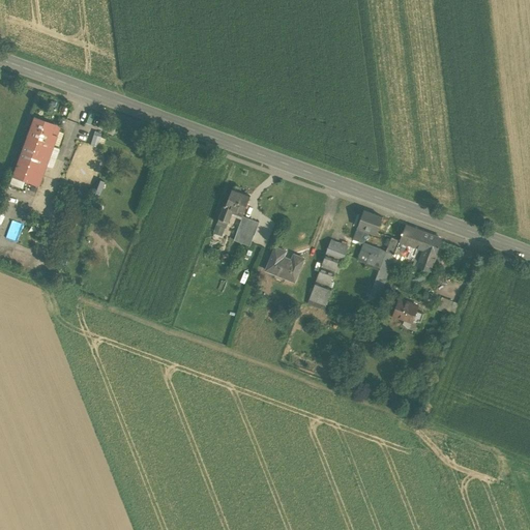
[(54,124),(34,117),(26,138),(27,138),(53,147),(60,126),(54,124)]
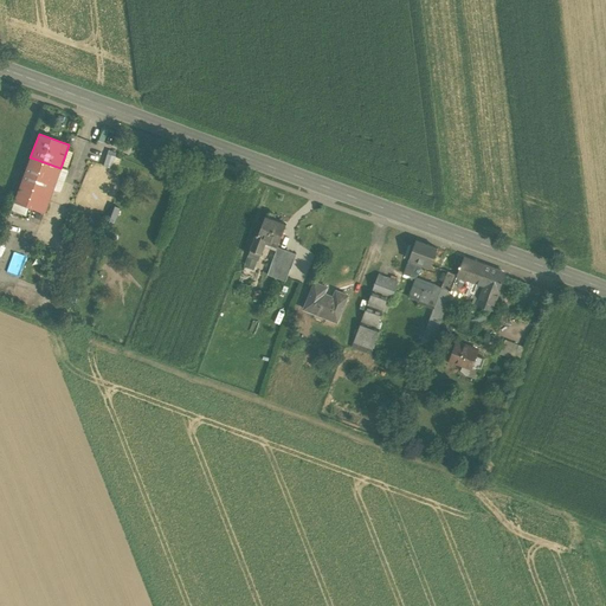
[(108,153),(104,165),(117,169),(121,158),(108,153)]
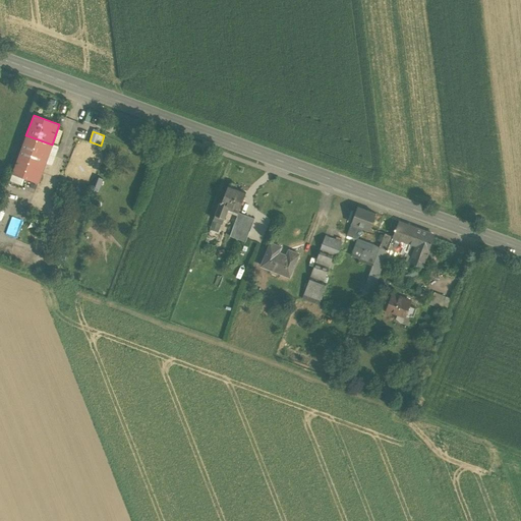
[(52,145),(26,135),(25,135),(12,174),(38,183),(52,145)]
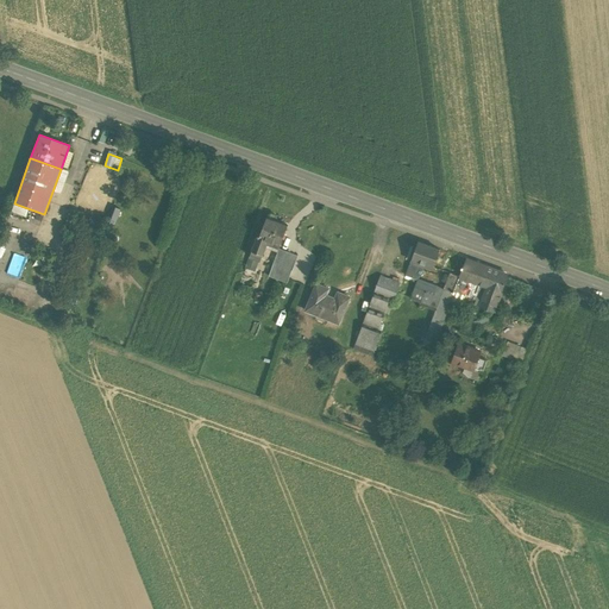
[(268,218),(267,218),(259,237),(259,238),(268,240),(280,245),(288,225),(276,220),(268,218)]
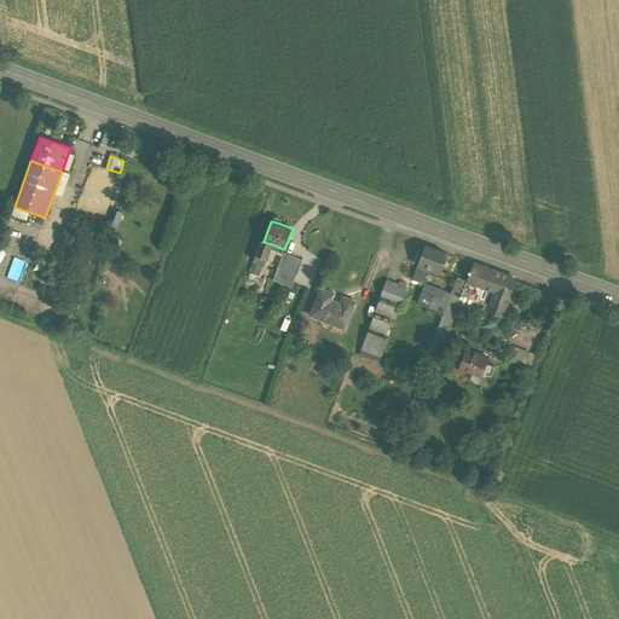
[(272,244),(264,242),(264,241),(262,241),(256,255),(266,259),(272,244)]
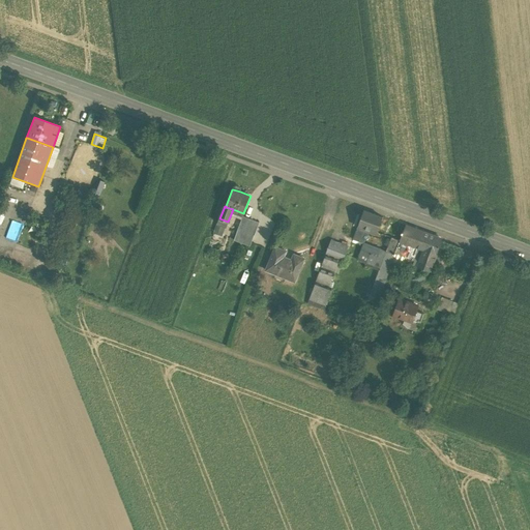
[(383,217),(363,210),(358,226),(366,229),(373,231),(377,233),(383,217)]
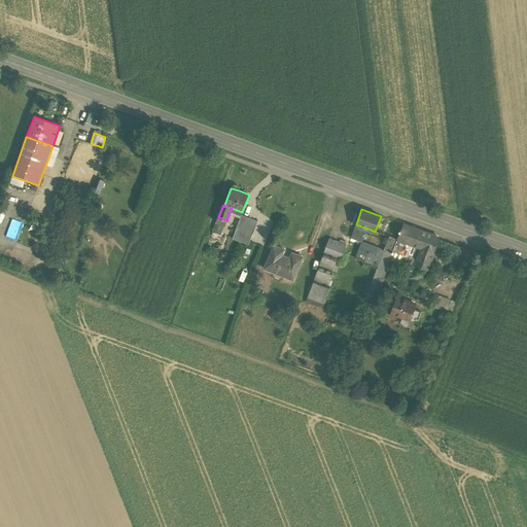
[(257,221),(242,215),(237,227),(253,233),(257,221)]
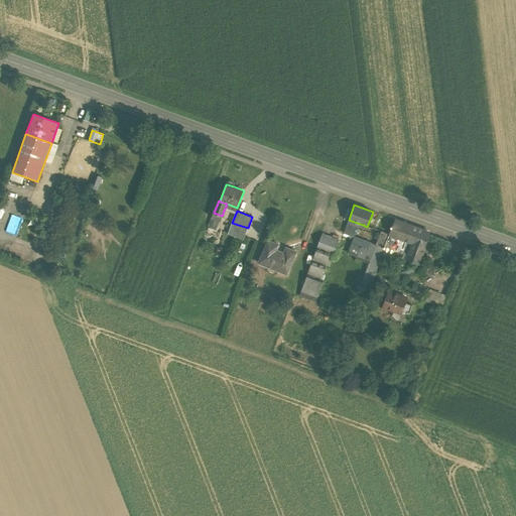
[(357,223),(349,220),(344,233),(352,236),(356,226),(357,223)]
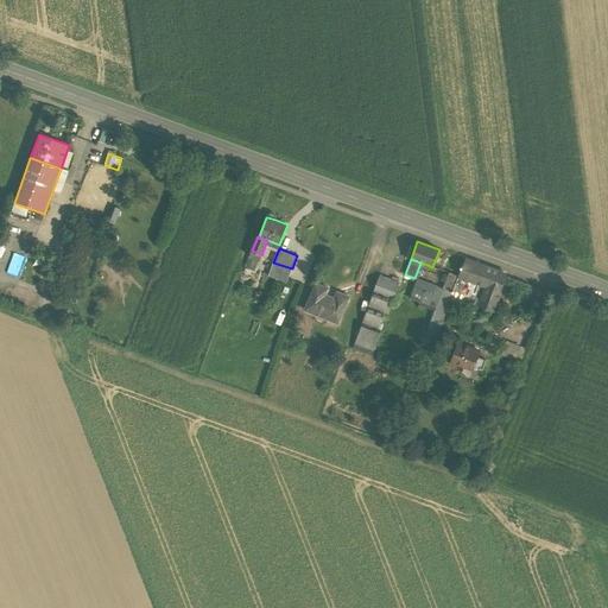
[(505,273),(466,259),(458,276),(458,277),(454,291),(481,301),(479,306),(494,311),(506,276),(505,273)]
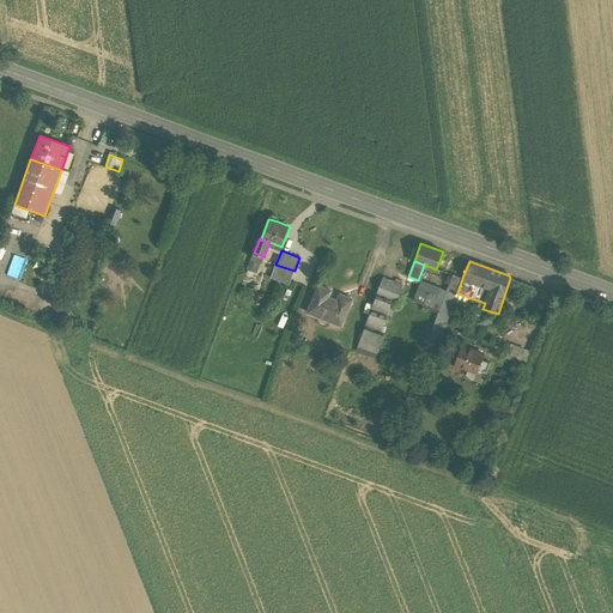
[(295,271),(275,265),(271,278),(289,285),(295,271)]
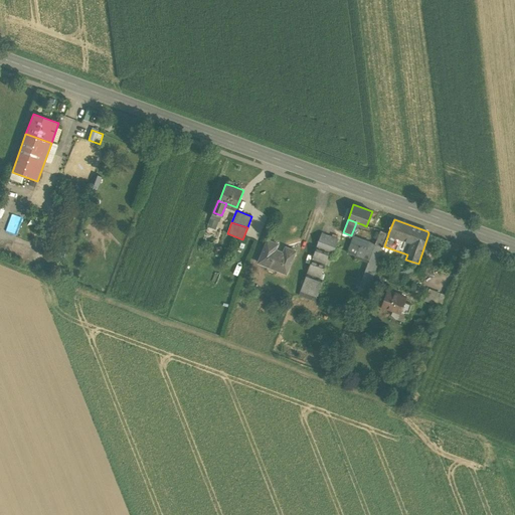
[(369,261),(358,292),(366,295),(384,246),(388,234),(388,233),(381,230),(375,245),(369,261)]
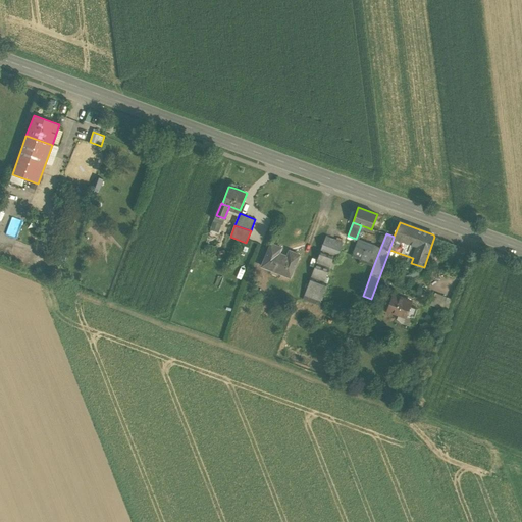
[(343,243),(326,237),(320,251),(333,256),(336,257),(343,243)]
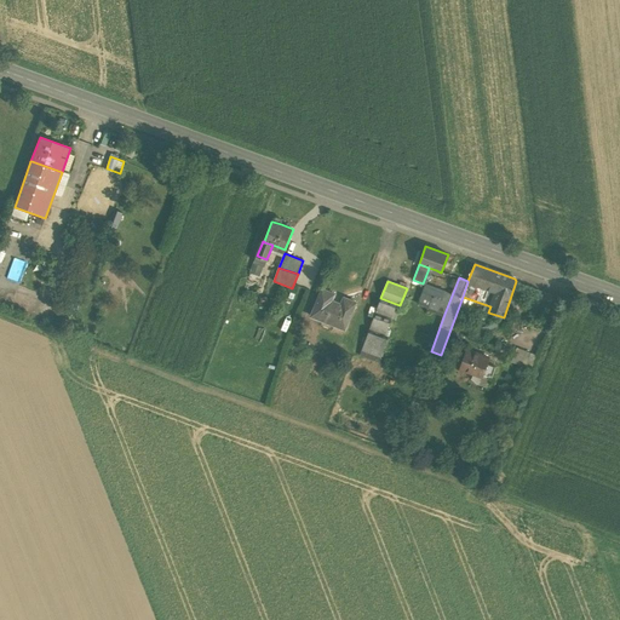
[(452,296),(425,285),(422,294),(432,298),(429,308),(445,314),(452,296)]
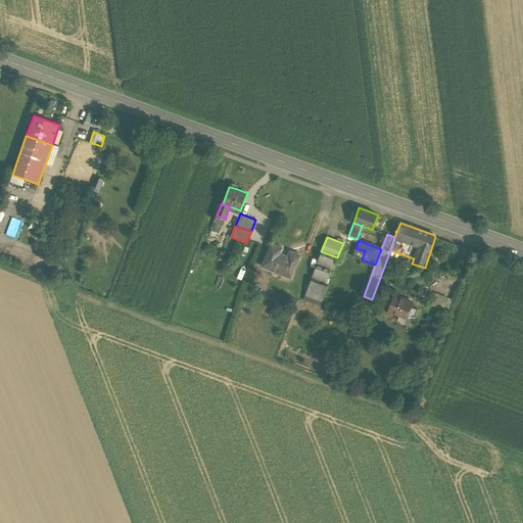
[(288,256),(280,253),(282,248),(272,244),(263,267),(291,278),(300,255),(290,251),(288,256)]
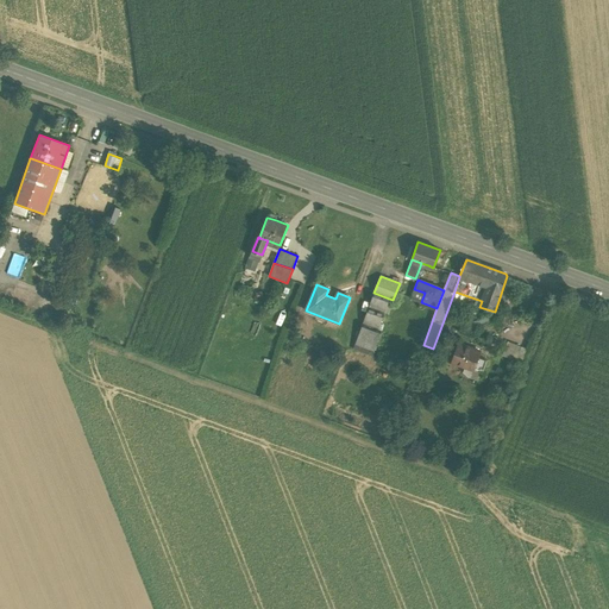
[(16,286),(11,296),(33,305),(37,294),(16,286)]
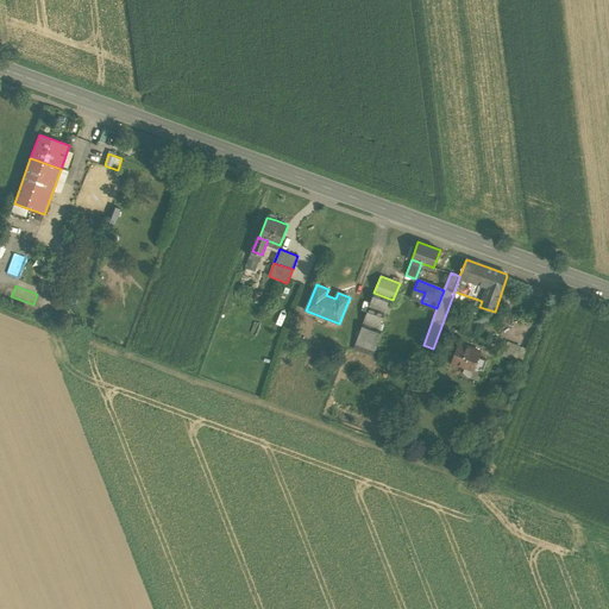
[(410,297),(421,302),(425,293),(414,289),(410,297)]
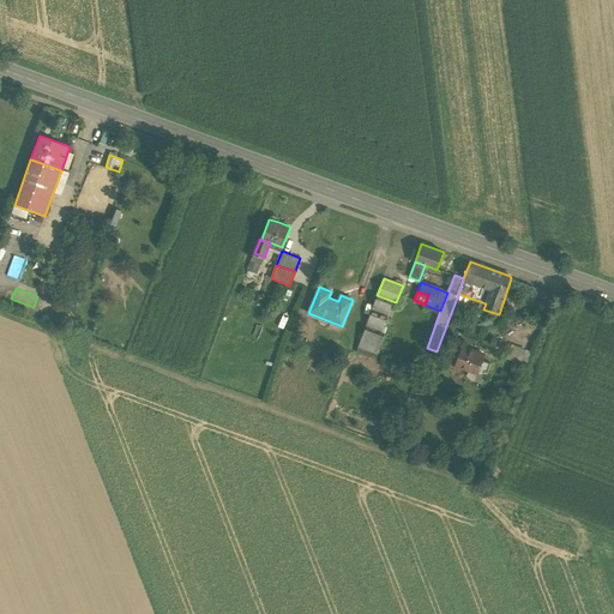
[(377,295),(366,326),(371,329),(378,331),(381,332),(392,301),(377,295)]
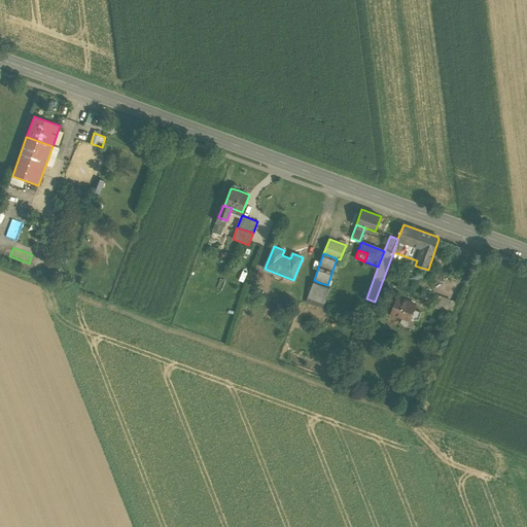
[(442,295),(437,307),(451,312),(456,301),(442,295)]
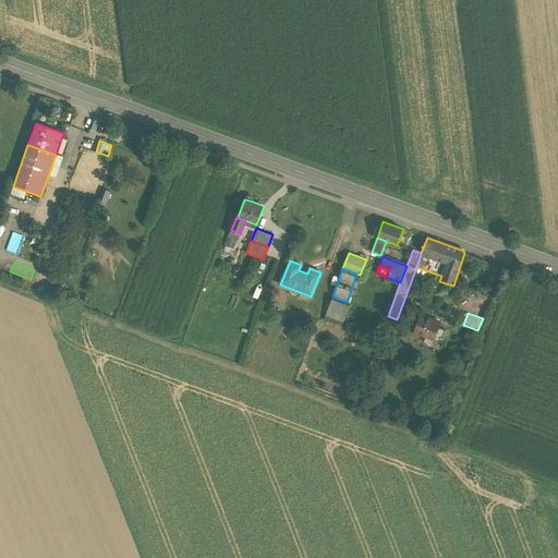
[(440,323),(420,315),(414,332),(435,339),(438,328),(440,323)]
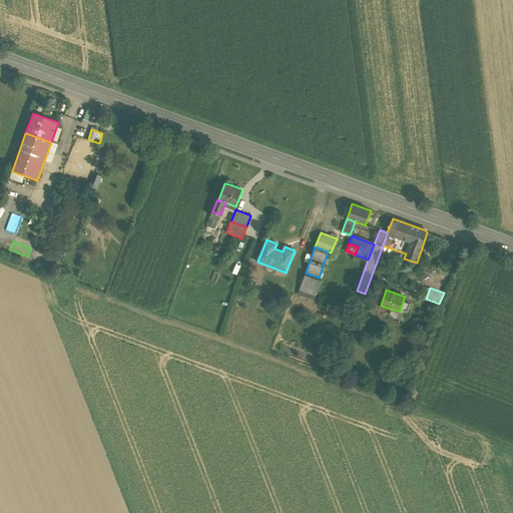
[(410,304),(403,302),(400,312),(407,315),(410,304)]
